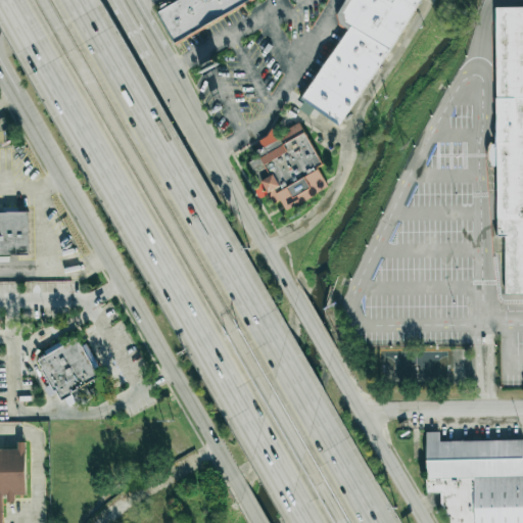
[(252,0),(182,0),(159,12),(176,42),(252,0)]
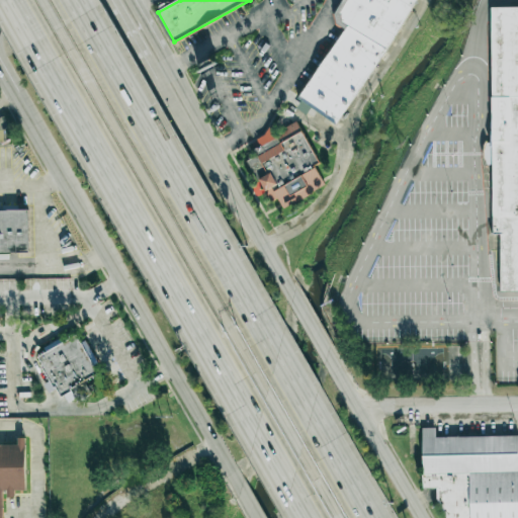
[(299,102),(341,125),(412,0),(342,0),(332,19),(343,25),(299,102)]
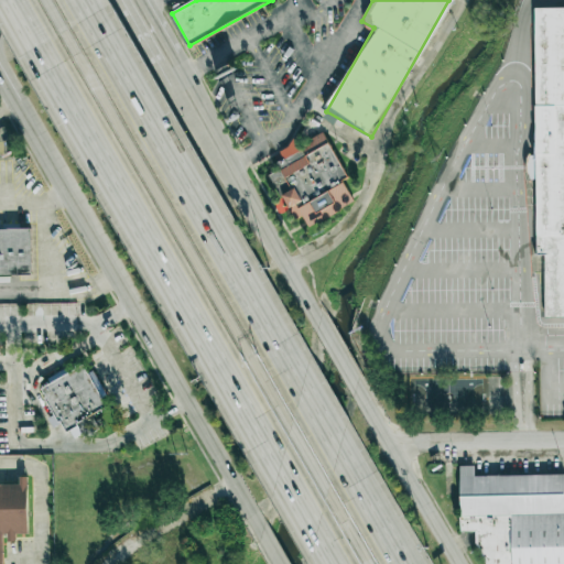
[(563,7),(535,7),(535,255),(544,255),(544,316),(563,316),(563,7)]
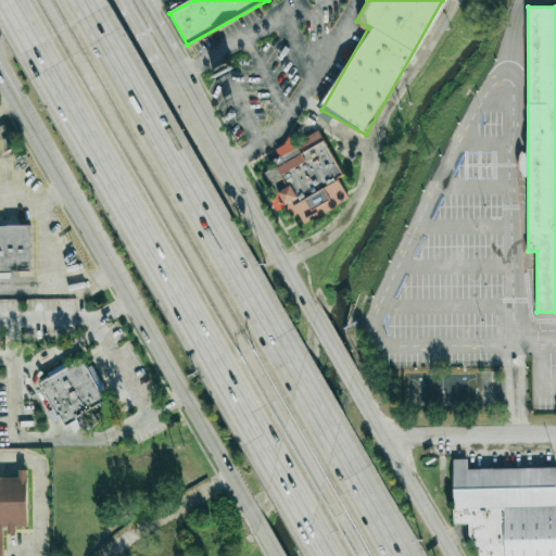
[(299,226),(353,198),(317,131),(292,144),(290,140),(273,149),(279,162),(267,168),(299,226)]
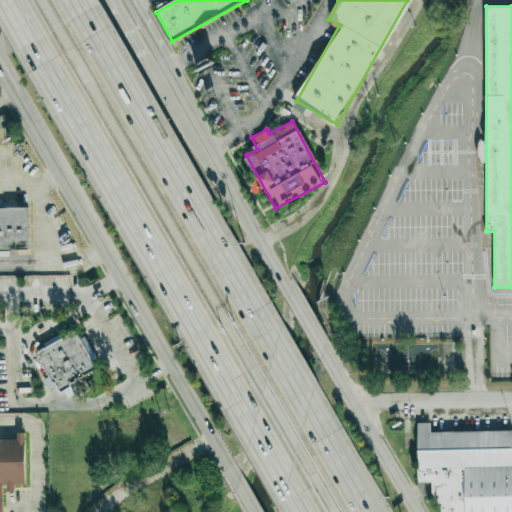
[(0,250),(28,250),(28,209),(0,209),(0,250)]
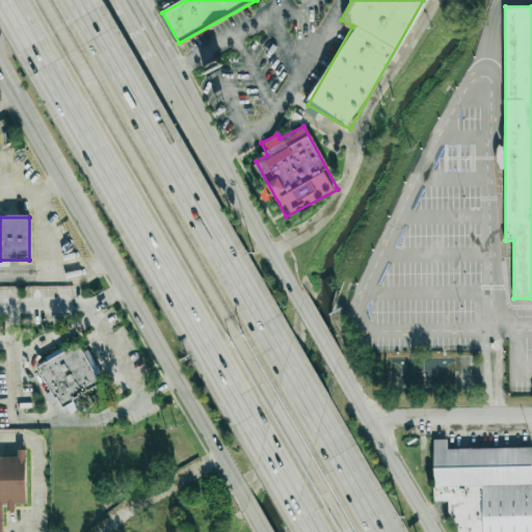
[(78,344),(35,368),(54,401),(58,399),(63,408),(76,402),(81,413),(95,405),(87,391),(100,383),(78,344)]
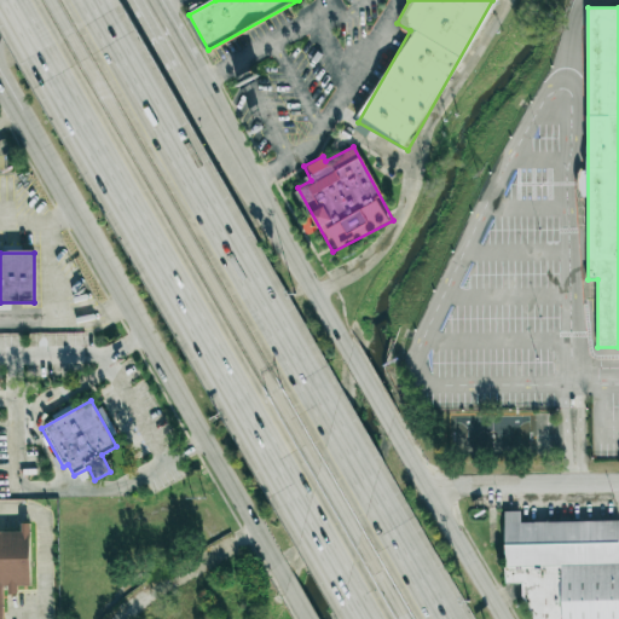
[(618,618),(618,520),(520,522),(520,512),(504,512),(505,584),(521,583),(521,591),(532,618),(618,618)]
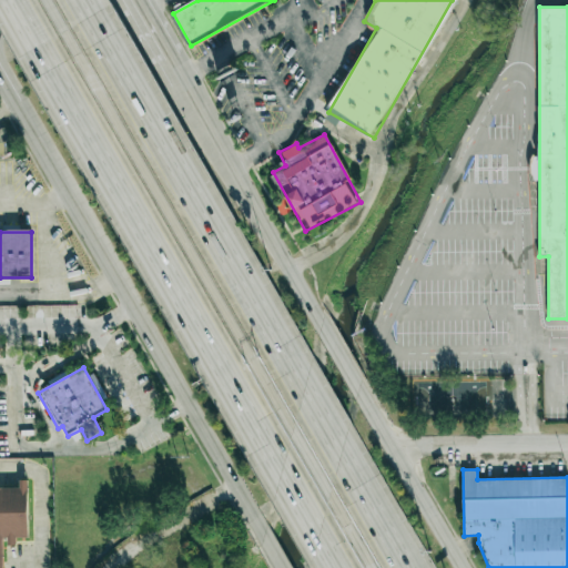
[(0,567),(0,487),(20,487),(20,479),(28,479),(28,537),(16,538),(2,538),(2,567),(0,567)]
